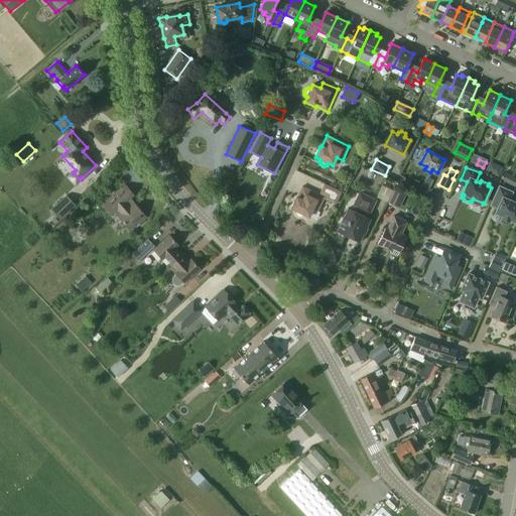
[(515,178),(504,172),(500,179),(515,187),(515,185),(515,178)]
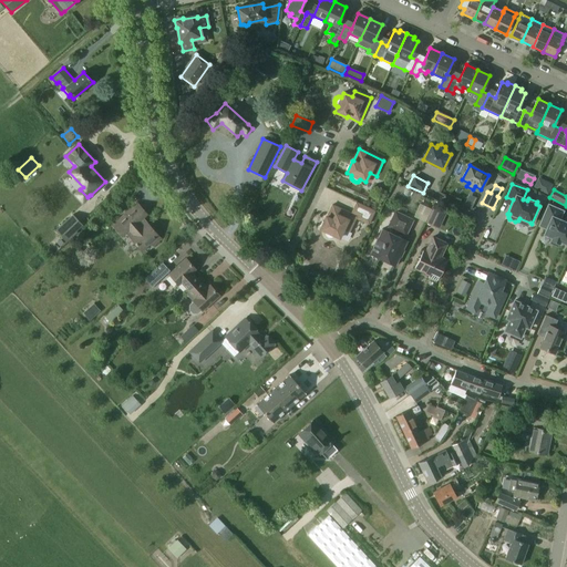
[(137,203),(112,225),(122,236),(126,234),(142,251),(151,244),(153,246),(162,239),(143,218),(147,215),(137,203)]
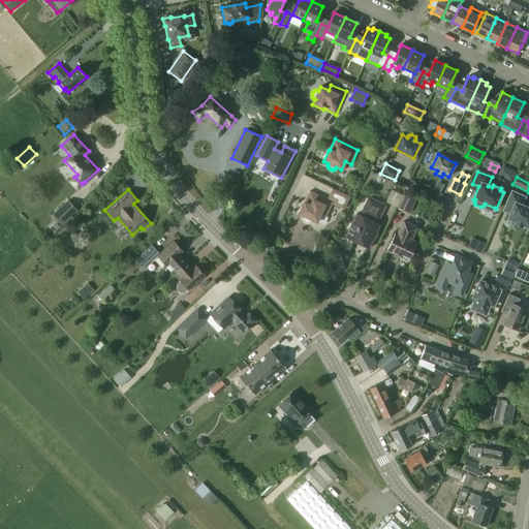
[(311,220),(311,219),(317,222),(320,214),(327,217),(332,205),(344,210),(350,196),(333,189),(328,199),(310,191),(305,203),(300,214),(303,216),(303,217),(303,218),(304,219),(304,220),(305,221),(306,221),(307,222),(308,222),(309,221),(310,221),(311,220)]
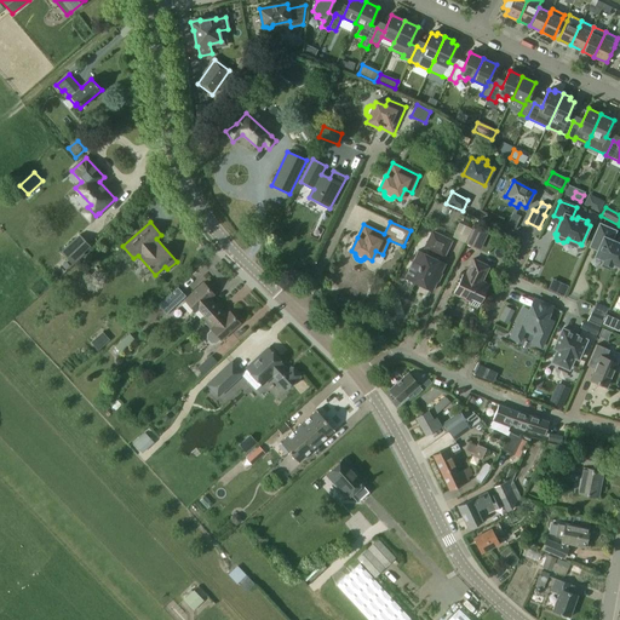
[(595,257),(603,260),(602,263),(610,267),(613,264),(619,267),(619,237),(616,242),(612,240),(616,231),(601,224),(593,240),(601,244),(595,257)]
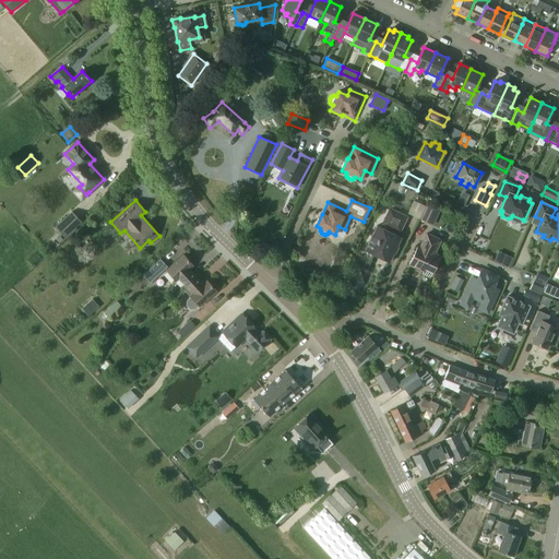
[(432,226),(440,210),(427,203),(419,219),(432,226)]
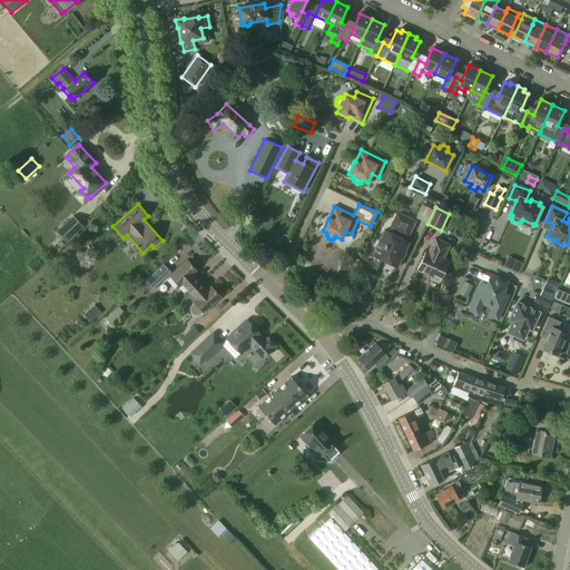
[(384,231),(372,256),(397,268),(410,243),(403,239),(404,236),(408,237),(415,223),(397,214),(391,229),(394,231),(392,234),(384,231)]
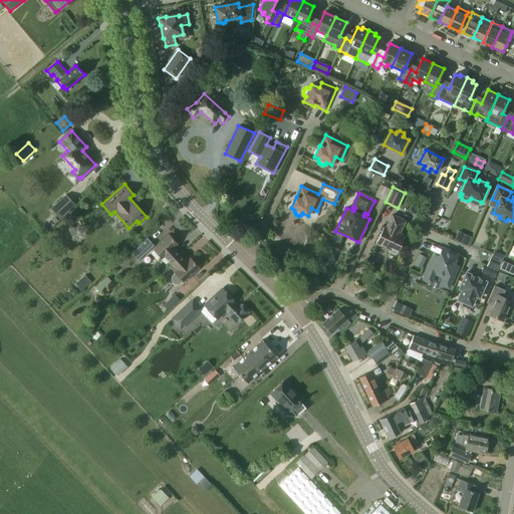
[(51,210),(59,218),(74,204),(66,195),(51,210)]
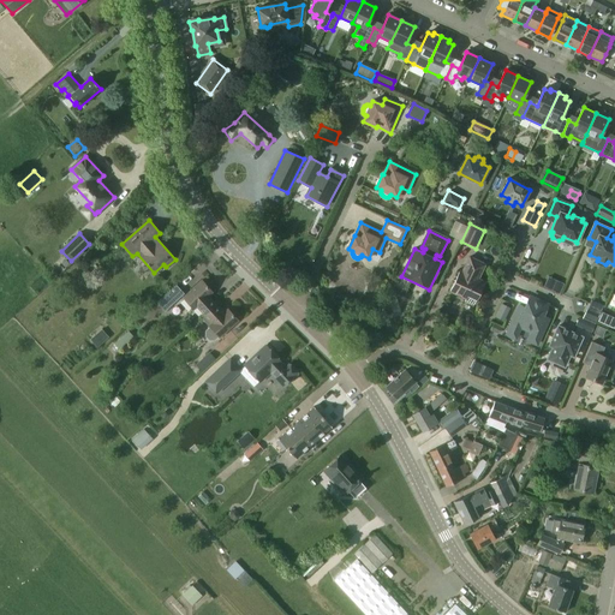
[(476,284),(485,266),(470,258),(463,273),(460,272),(451,292),(466,299),(465,302),(473,306),(483,287),(476,284)]
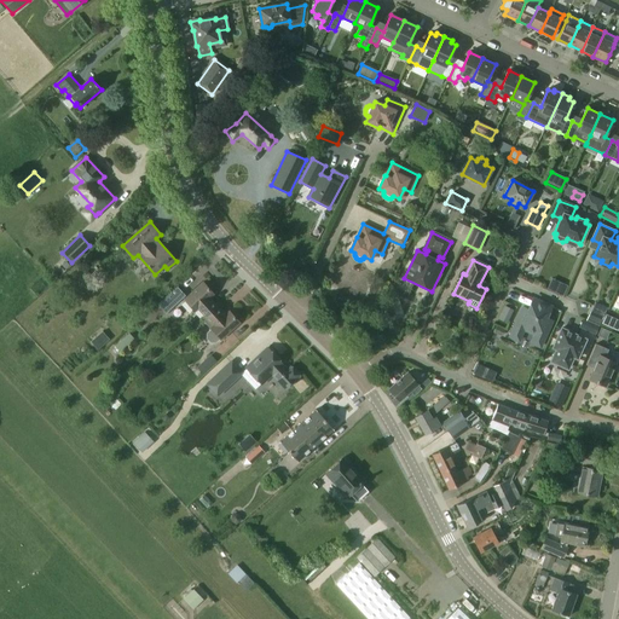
[(567,287),(551,279),(548,289),(563,296),(567,287)]
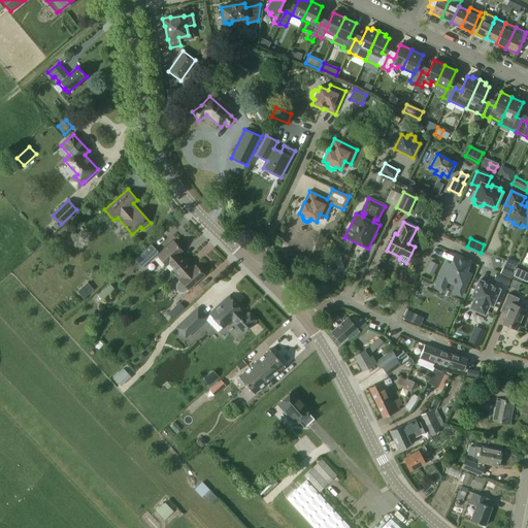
[(176,270),(186,262),(178,255),(185,251),(174,240),(158,256),(167,266),(169,264),(175,269),(176,270)]
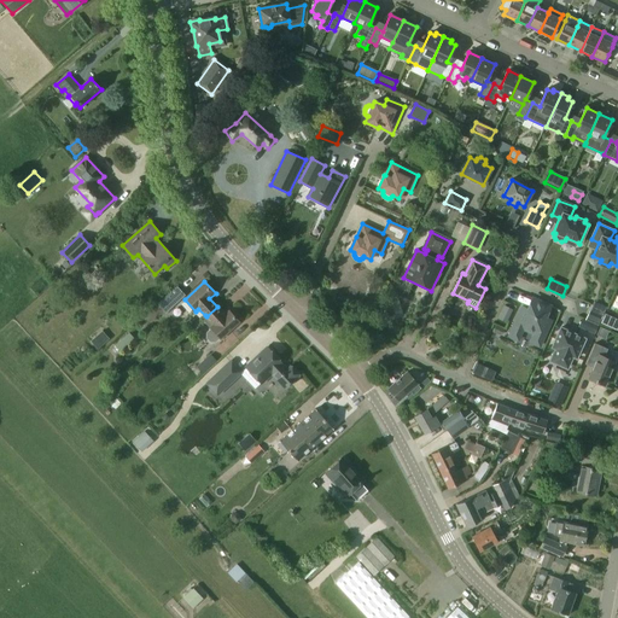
[(176,286),(157,304),(165,313),(185,295),(176,286)]
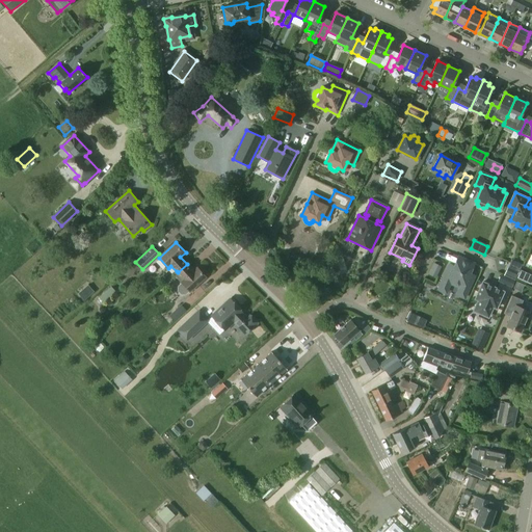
[(449,264),(437,290),(446,293),(450,284),(459,288),(456,295),(464,298),(475,275),(468,272),(472,263),(460,258),(456,267),(449,264)]
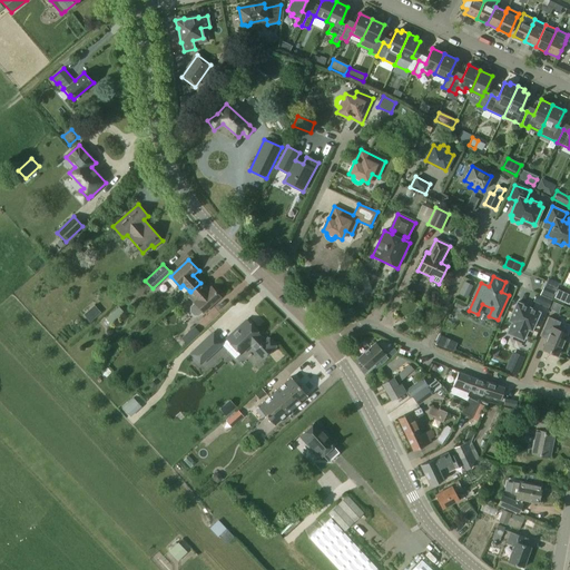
[(549,278),(541,296),(546,298),(552,301),(560,284),(549,278)]
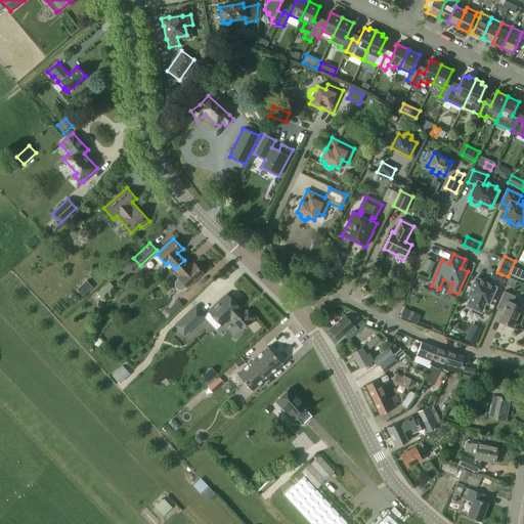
[(187,289),(205,272),(195,263),(191,267),(184,260),(175,268),(174,267),(171,270),(178,278),(175,281),(175,287),(178,290),(182,290),(186,287),(187,289)]
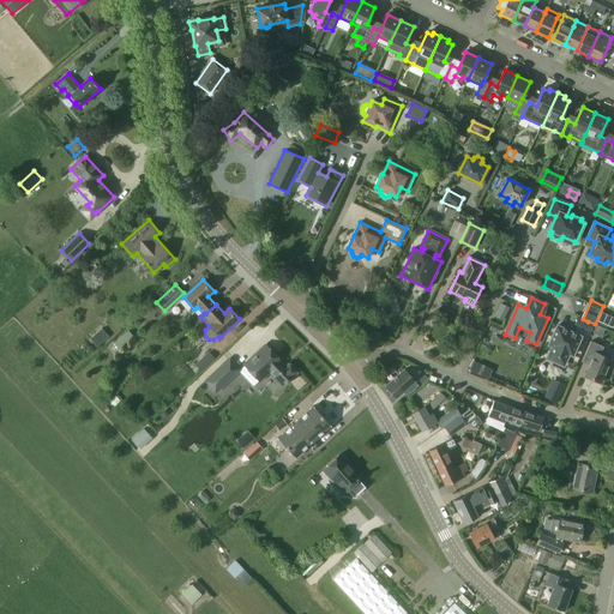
[(503,320),(509,308),(501,305),(495,317),(503,320)]
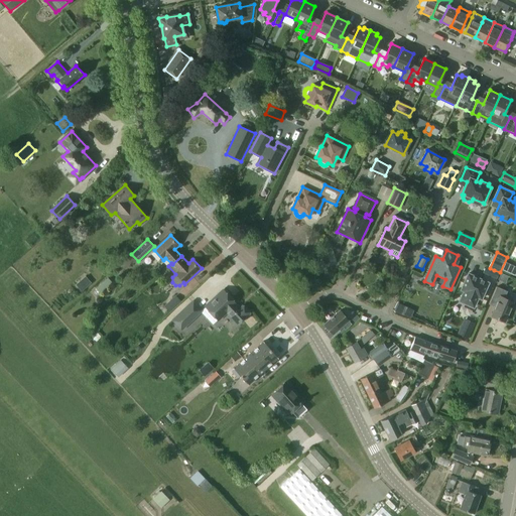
[(505,262),(501,270),(508,273),(512,265),(505,262)]
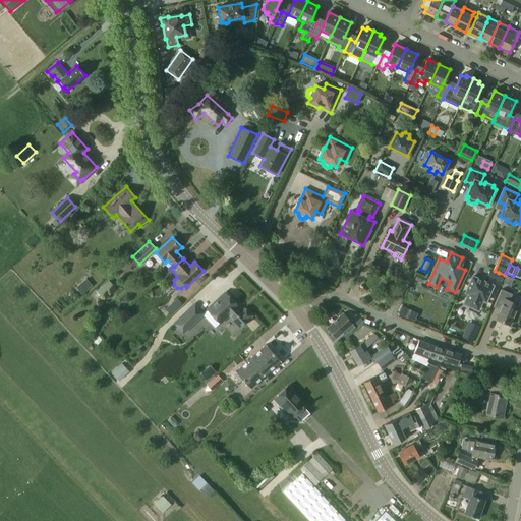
[(472,277),(465,293),(468,294),(464,304),(478,311),(482,301),(485,302),(493,286),(472,277)]
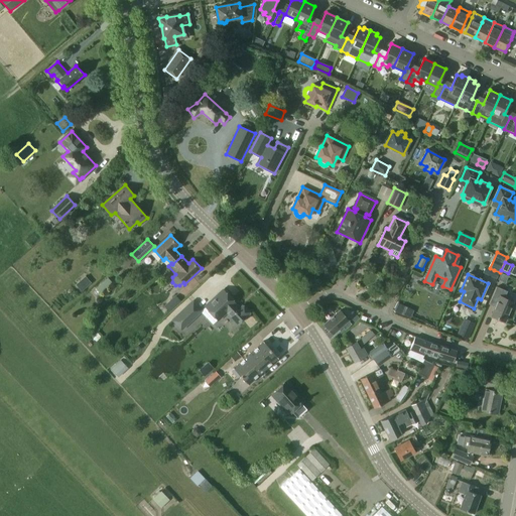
[(91,283),(85,277),(81,281),(86,287),(91,283)]
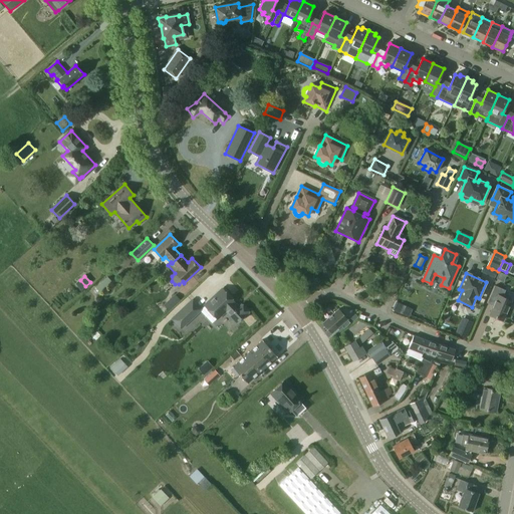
[(107,276),(95,287),(99,292),(111,281),(107,276)]
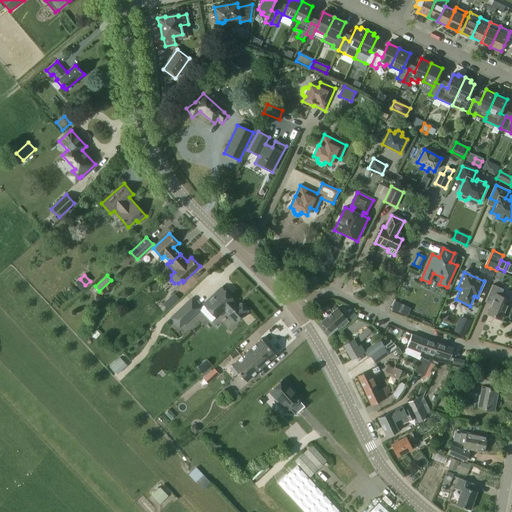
[(501,319),(509,300),(500,296),(503,289),(492,284),(485,302),(491,305),(488,313),(501,319)]
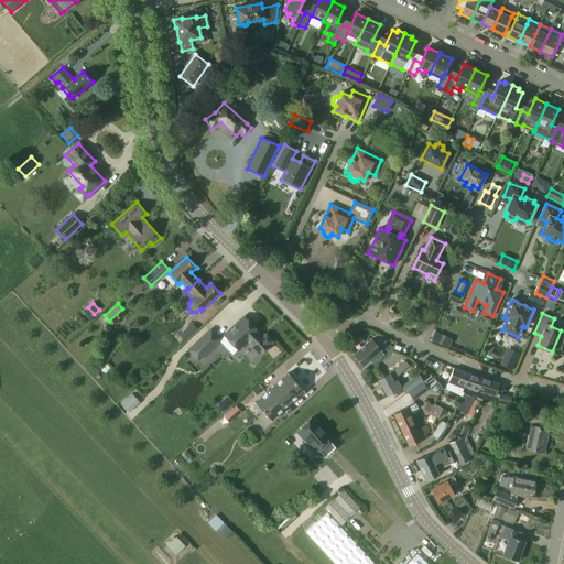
[(262,337),(251,325),(243,317),(225,335),(238,349),(248,340),(260,354),(272,343),(266,335),(262,337)]
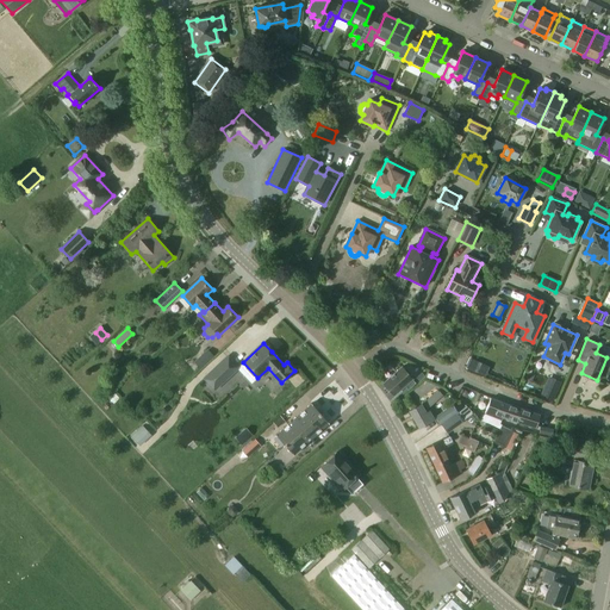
[(200,369),(215,356),(207,349),(193,362),(200,369)]
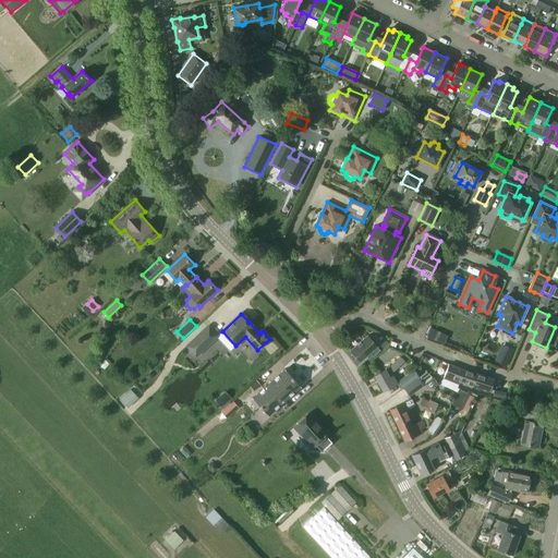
[(196,356),(217,337),(208,326),(186,346),(196,356)]
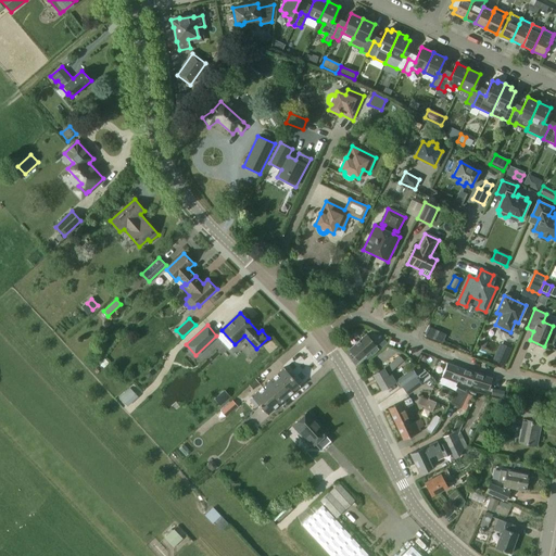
[(355,358),(356,357),(359,361),(369,352),(373,355),(379,350),(376,345),(367,335),(350,350),(352,352),(351,353),(355,358)]
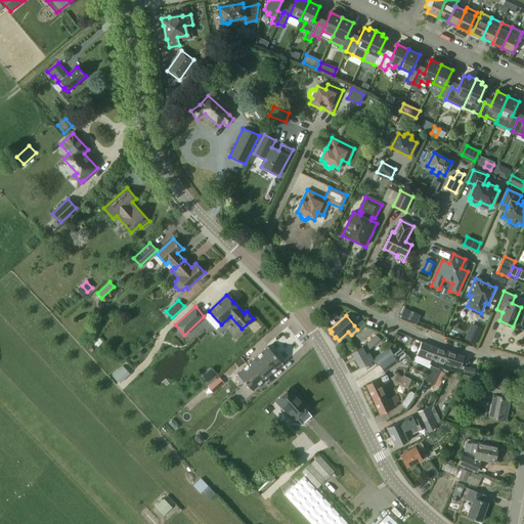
[(468,335),(478,340),(482,331),(472,325),(468,335)]
